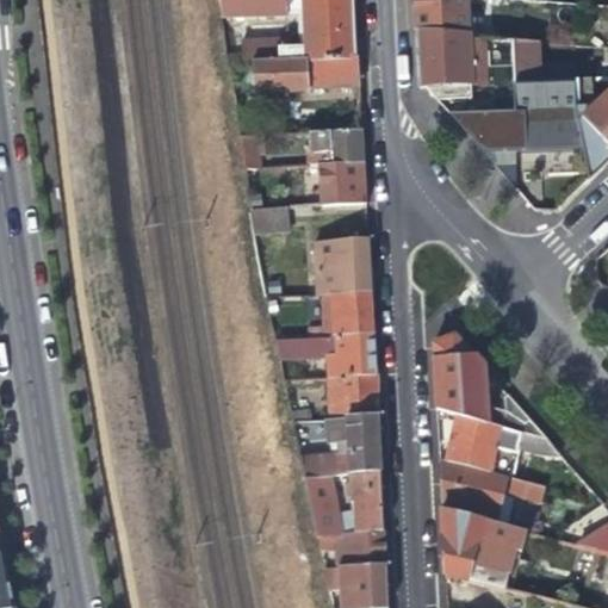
[(287,11),(286,0),(221,0),(223,16),(287,11)]
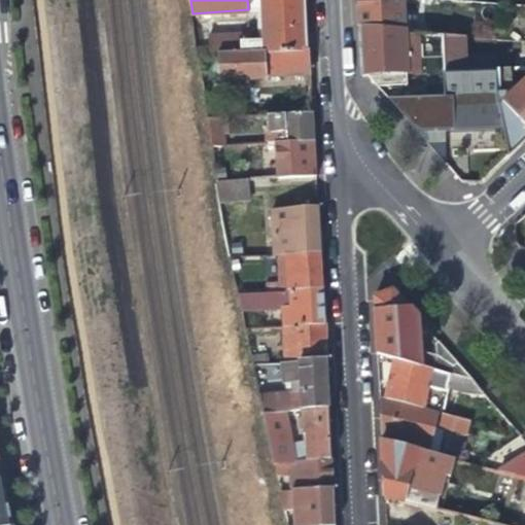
[(199,57),(218,55),(311,47),(310,15),(308,0),(260,0),(263,39),(242,40),(241,32),(209,34),(210,46),(198,47),(199,57)]
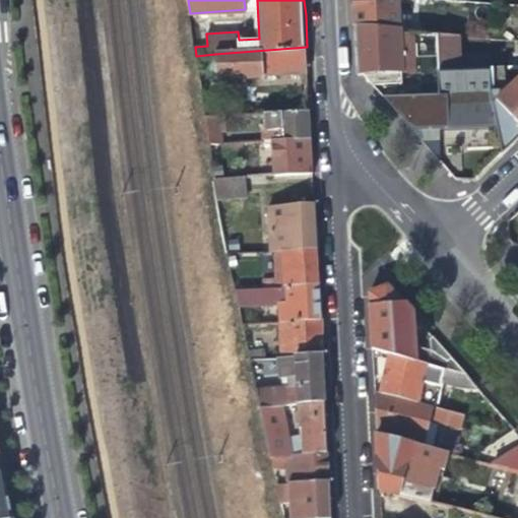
[(353,0),(354,8),(355,26),(400,29),(400,22),(405,22),(405,14),(400,15),(399,0),(353,0)]
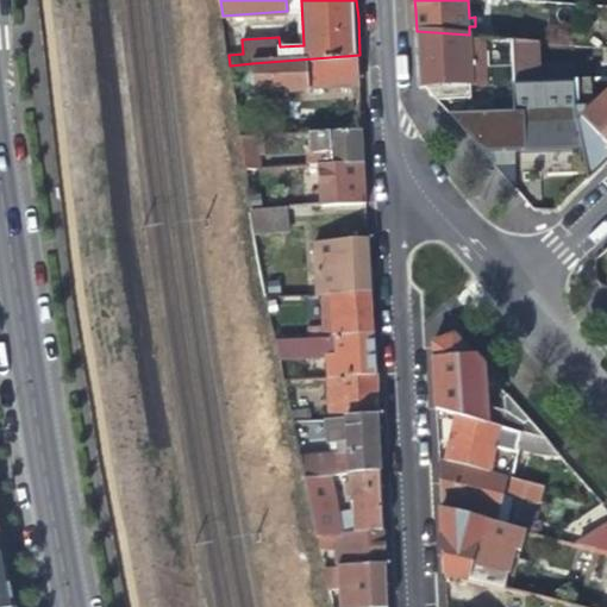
[(429,85),(517,80),(514,37),(469,35),(417,31),(418,56),(421,85),(429,85)]
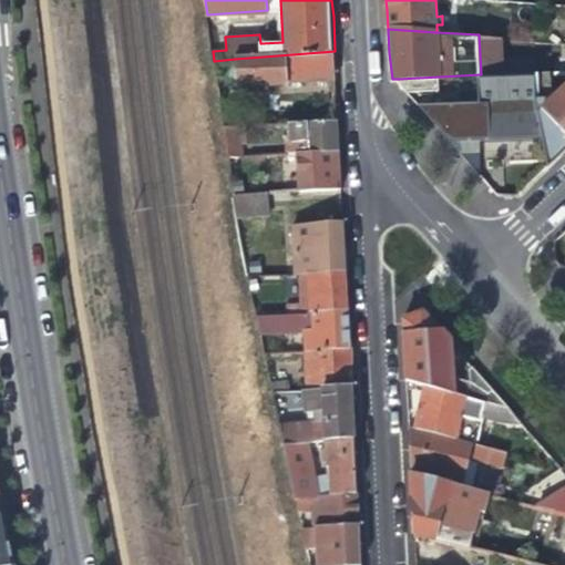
[(504,37),(479,34),(481,74),(505,74),(504,37)]
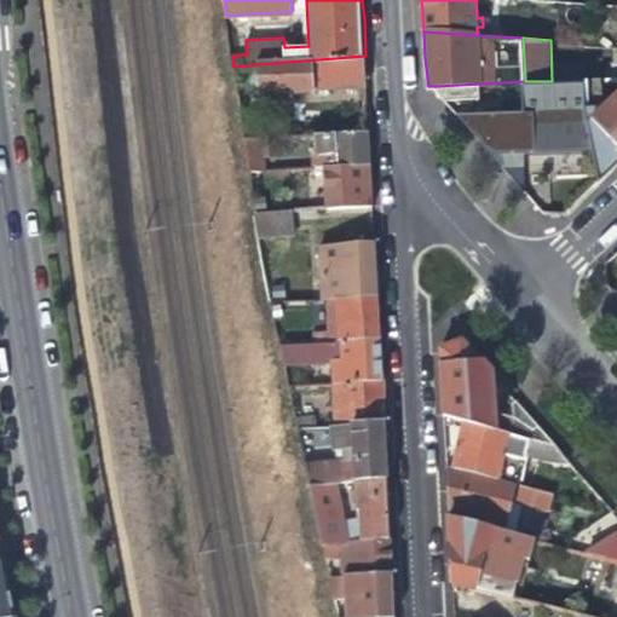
[(367,70),(365,56),(257,64),(260,94),(367,85),(367,70)]
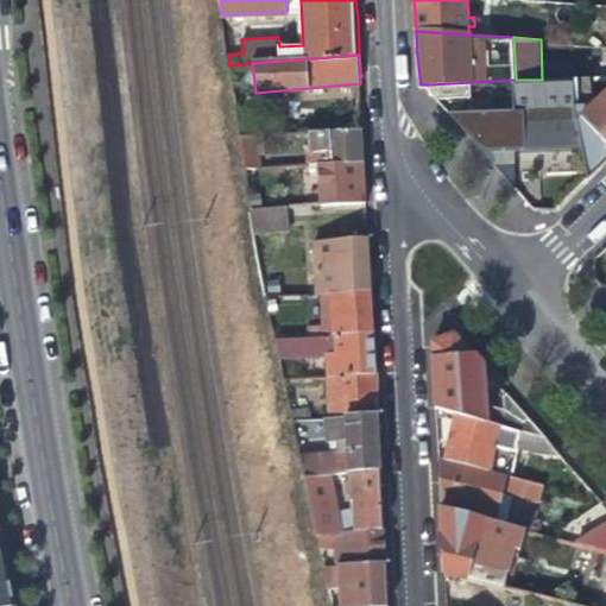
[(591,75),(578,75),(578,79),(578,113),(586,145),(593,175),(605,161),(605,89),(594,100),(591,75)]
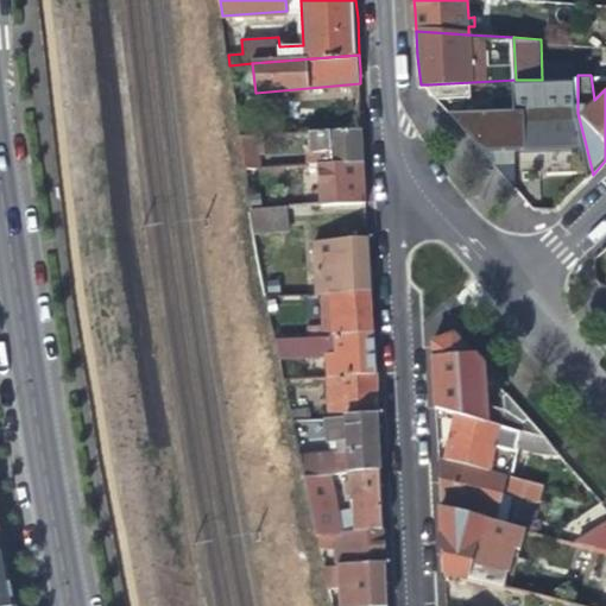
[(542,80),(516,80),(428,84),(519,187),(518,147),(586,145),(578,113),(578,79),(542,80)]
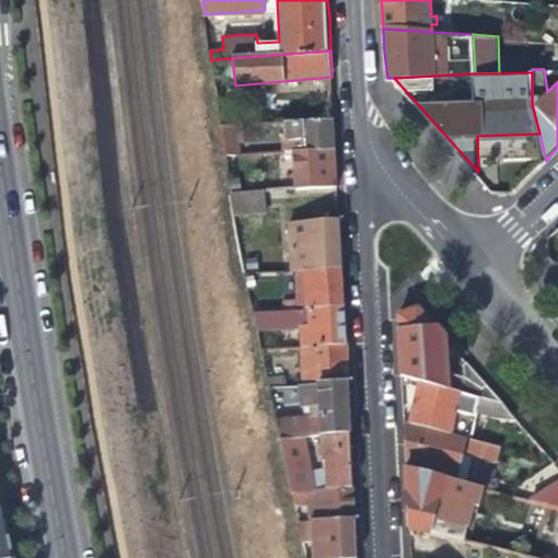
[(218,102),(221,123),(239,121),(236,100),(218,102)]
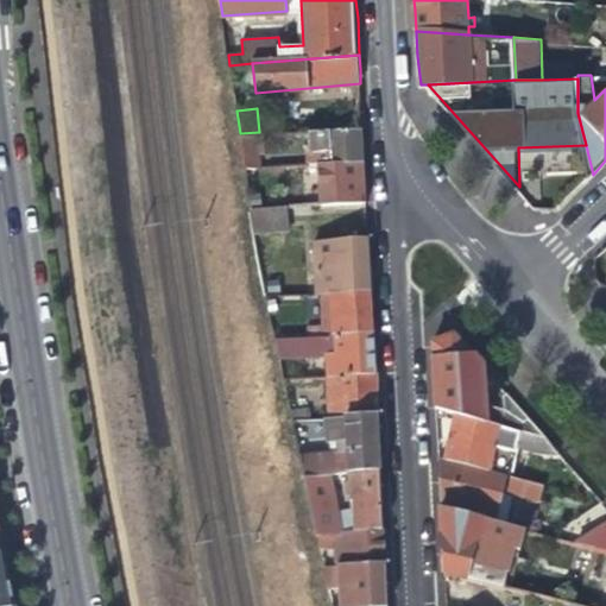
[(311,163),(320,162),(365,159),(364,145),(363,127),(310,130),(311,163)]
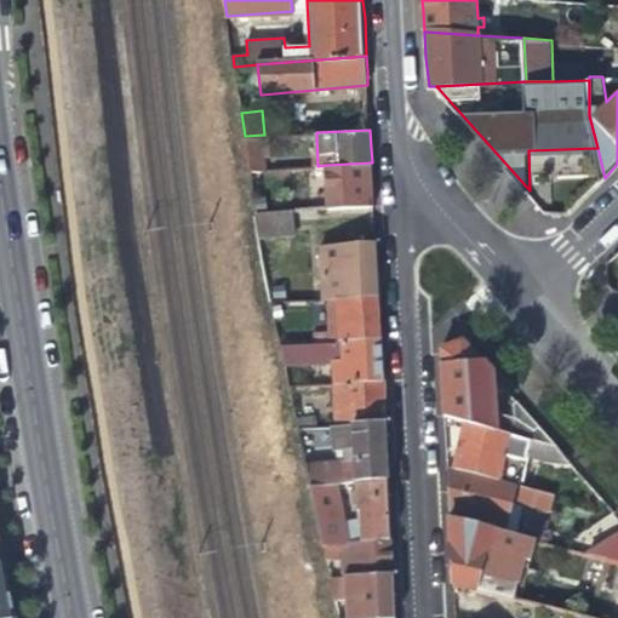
[(252,167),(268,166),(264,136),(249,137),(252,167)]
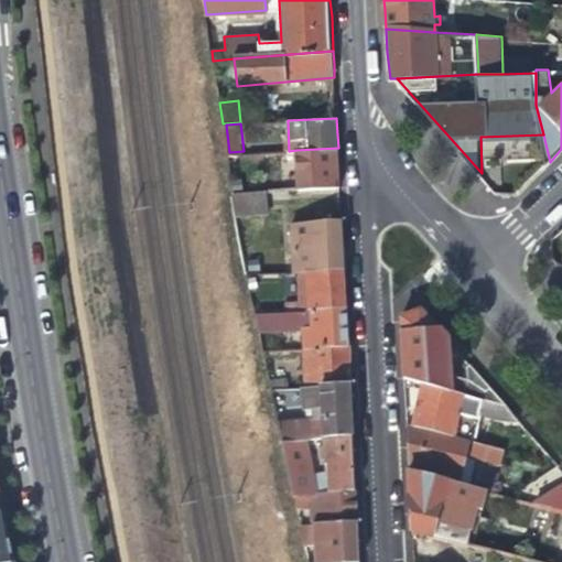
[(339,166),(338,148),(296,150),(299,188),(341,186),(339,166)]
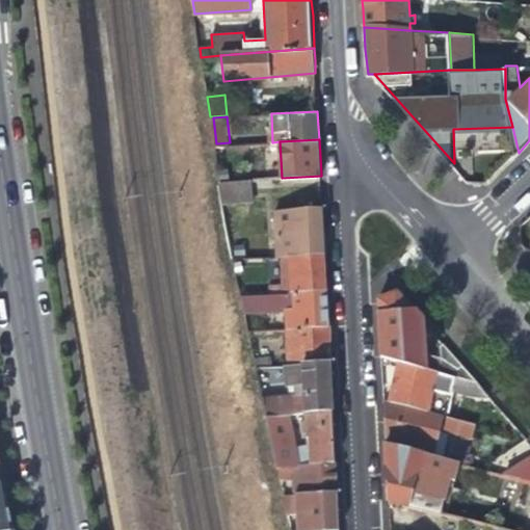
[(250,179),(243,180),(219,181),(222,200),(252,197),(250,179)]
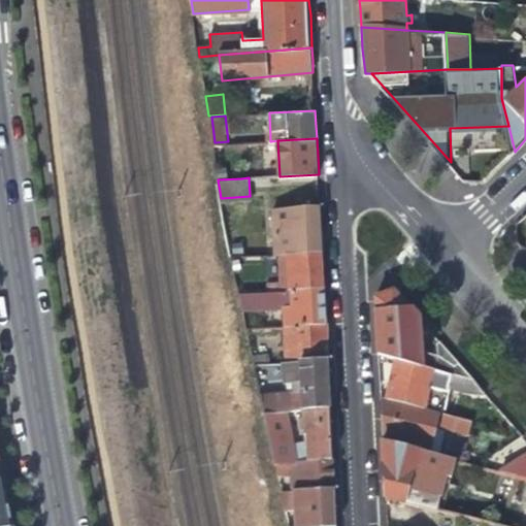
[(275,253),(280,253),(291,253),(322,252),(321,224),(320,205),(290,207),(290,206),(273,207),(275,253)]
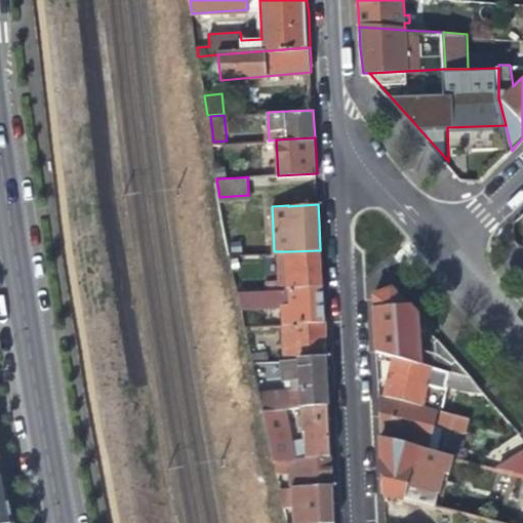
[(289,251),(291,288),(322,287),(321,269),(320,250),(289,251)]
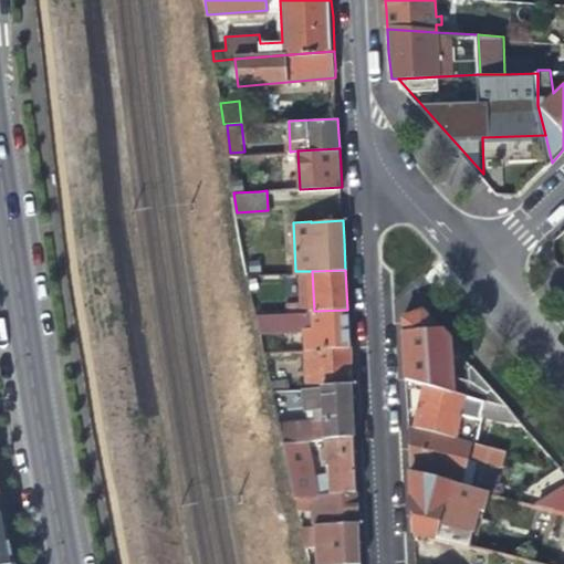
[(300,271),(302,300),(302,311),(314,311),(312,271),(300,271)]
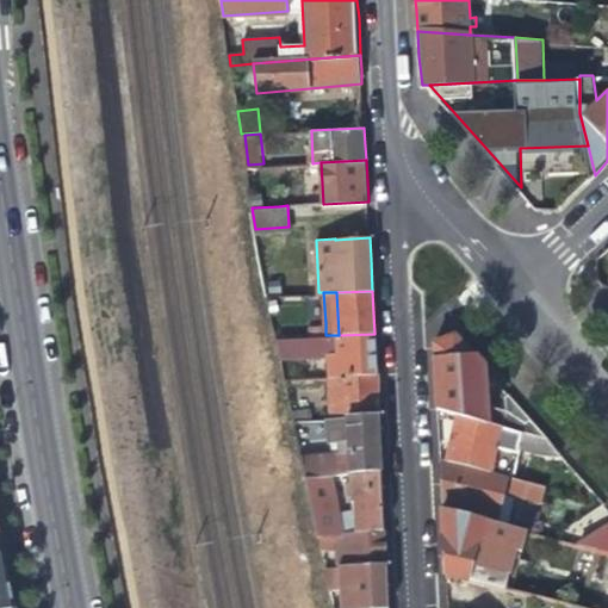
[(310,324),(310,335),(326,335),(326,323),(310,324)]
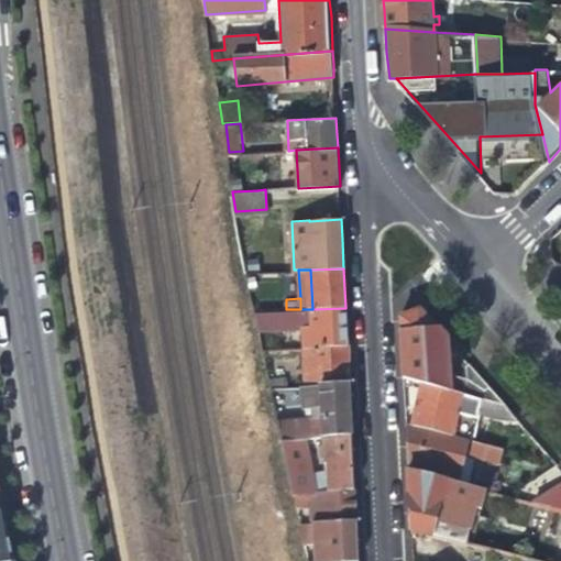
[(301,326),(303,347),(348,344),(347,323),(345,308),(312,309),(300,309),(286,309),(282,310),(283,320),(283,326),(301,326)]
